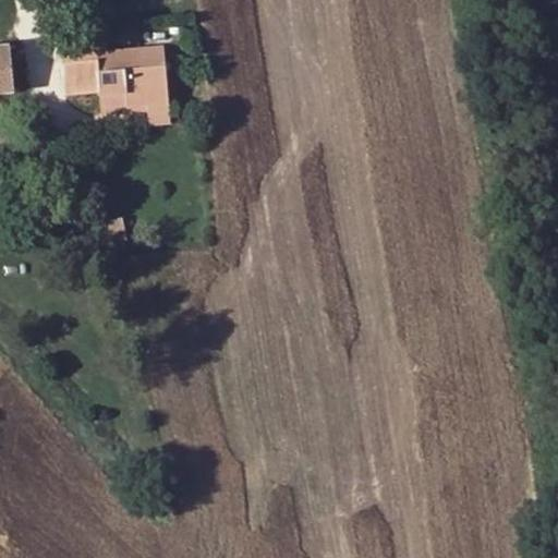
[(95,26),(59,29),(63,64),(97,61),(96,51),(95,26)]
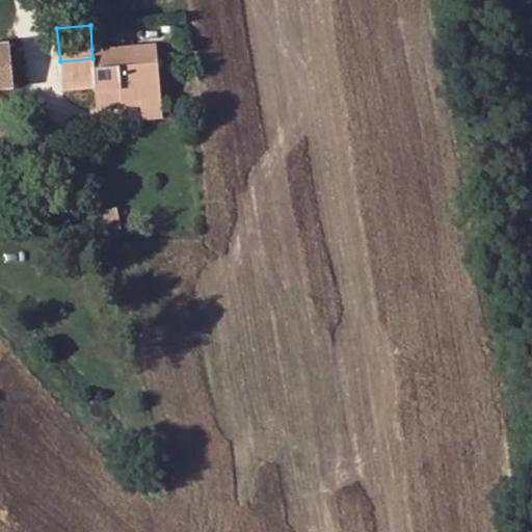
[(0,43),(0,89),(14,88),(8,42),(0,43)]
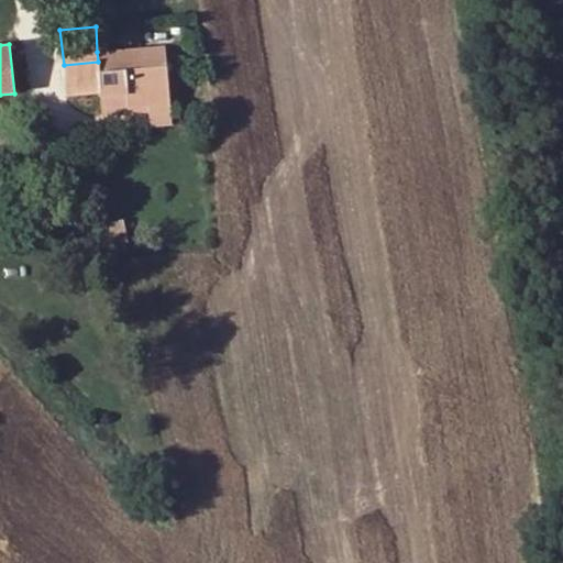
[(100,96),(101,109),(148,105),(150,114),(172,111),(165,46),(97,52),(98,62),(64,65),(68,98),(100,96)]
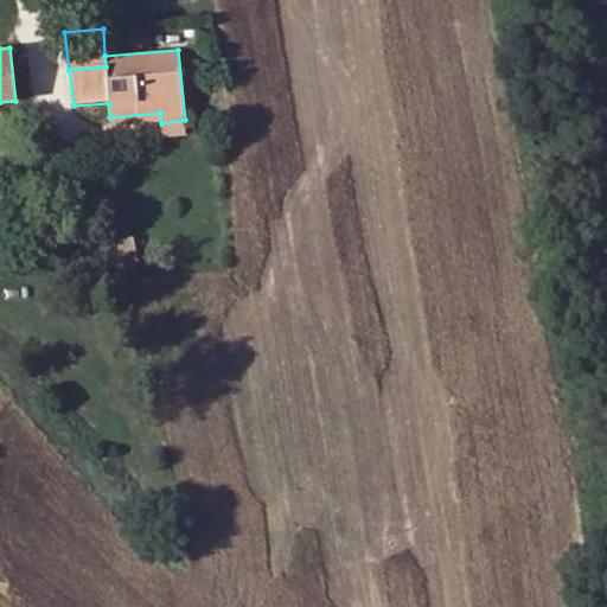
[(110,127),(161,123),(160,113),(109,117),(110,127)]
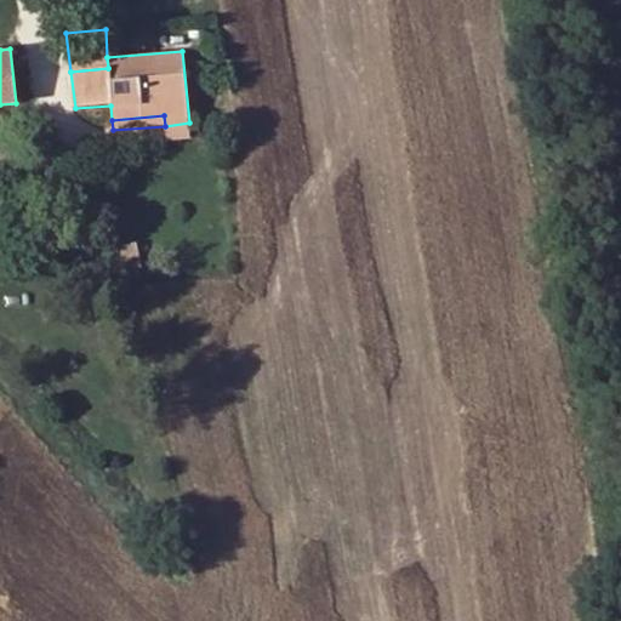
[(191,138),(189,123),(165,126),(166,141),(191,138)]
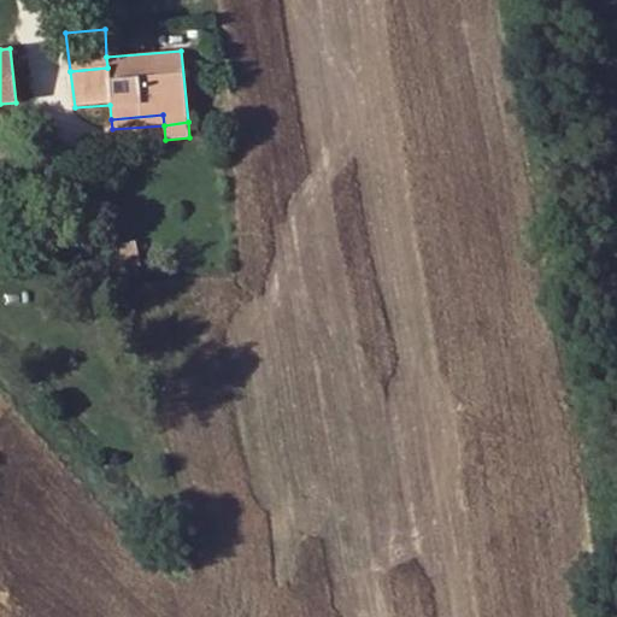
[(135,241),(117,245),(121,259),(137,257),(135,241)]
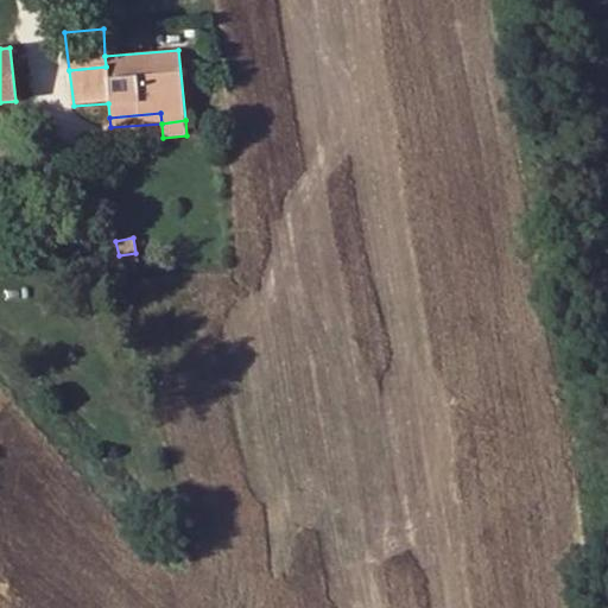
All buildings are outlined.
